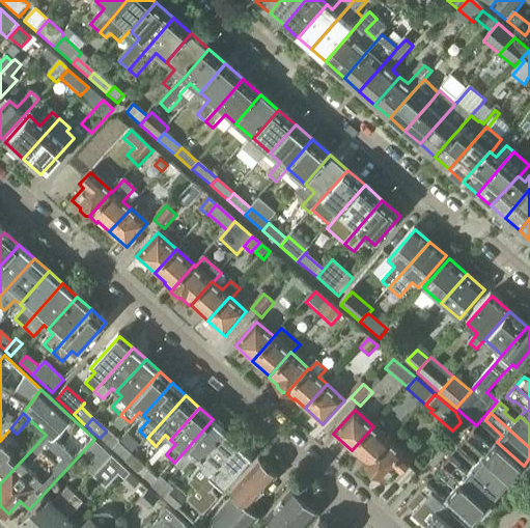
[(196,463),(225,431),(213,419),(174,463),(183,470),(192,460),(196,463)]
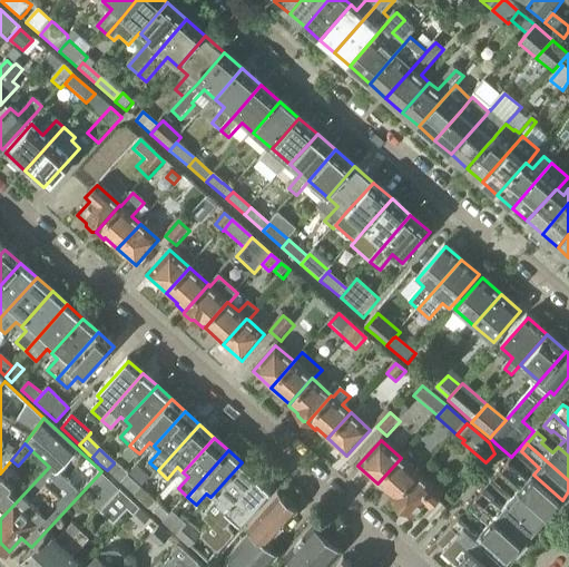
[(401,458),(378,484),(388,494),(386,495),(395,502),(420,475),(401,458)]
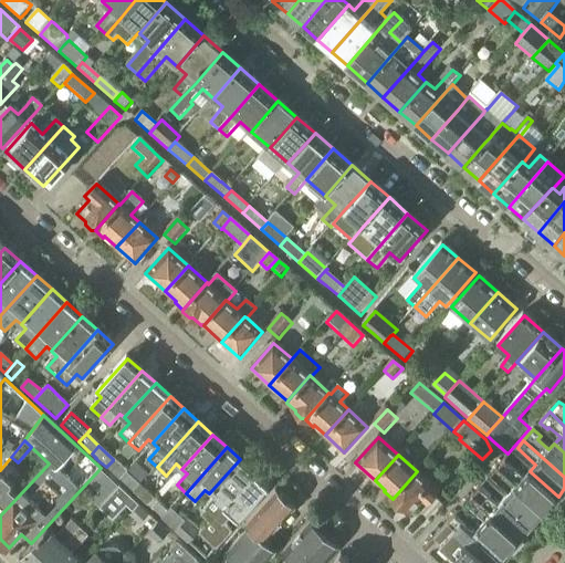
[(116,477),(119,480),(127,471),(113,459),(113,460),(106,467),(116,477)]
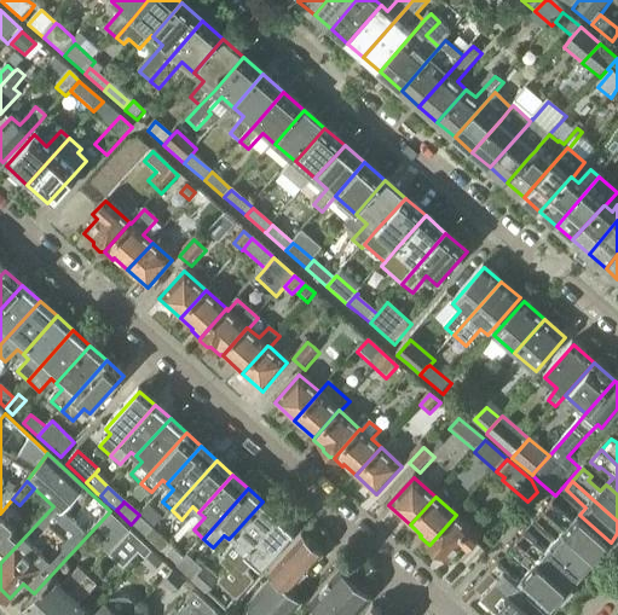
[(229,572),(234,566),(278,516),(263,502),(229,539),(235,544),(223,556),(225,558),(220,564),(229,572)]
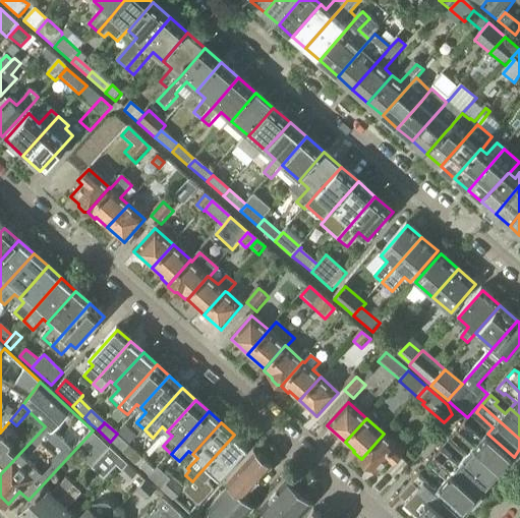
[(482,440),(473,432),(465,424),(459,432),(502,470),(514,457),(487,434),(482,440)]
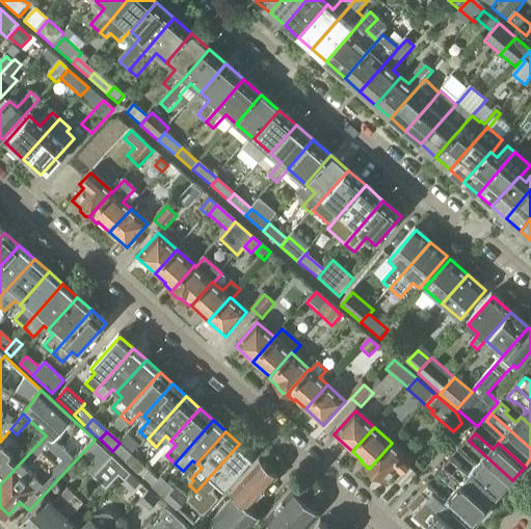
[(0,484),(18,466),(9,458),(19,449),(5,435),(0,442),(0,484)]
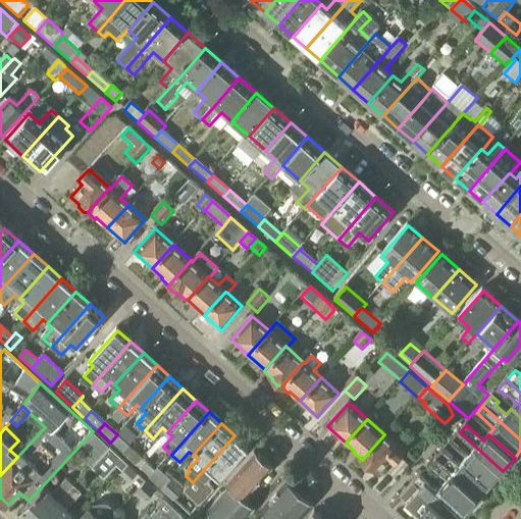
[(93,469),(111,449),(93,431),(80,446),(92,456),(86,462),(93,469)]
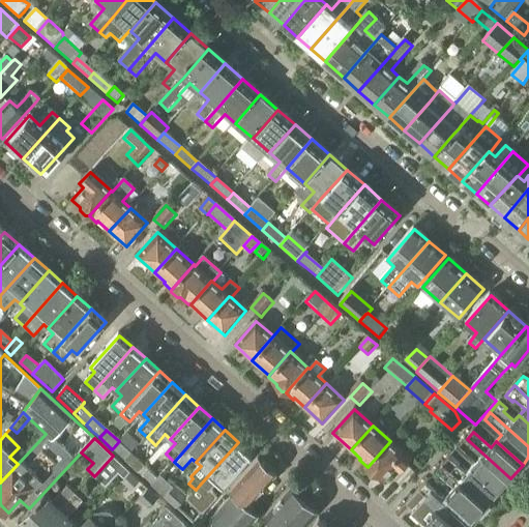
[(499,491),(510,478),(467,439),(461,445),(478,462),(473,467),(499,491)]
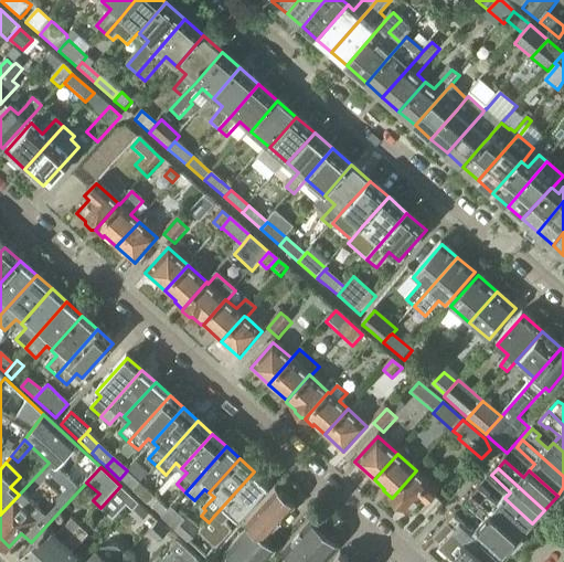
[(124,484),(134,492),(140,485),(127,473),(128,472),(127,470),(119,479),(124,484)]
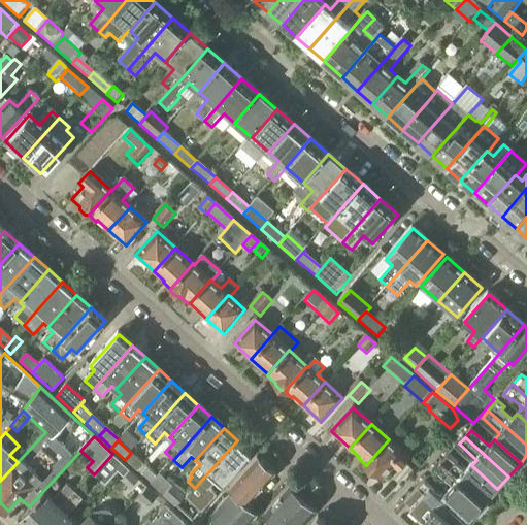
[(389,439),(366,465),(366,468),(371,472),(374,472),(383,480),(394,467),(398,471),(409,458),(389,439)]
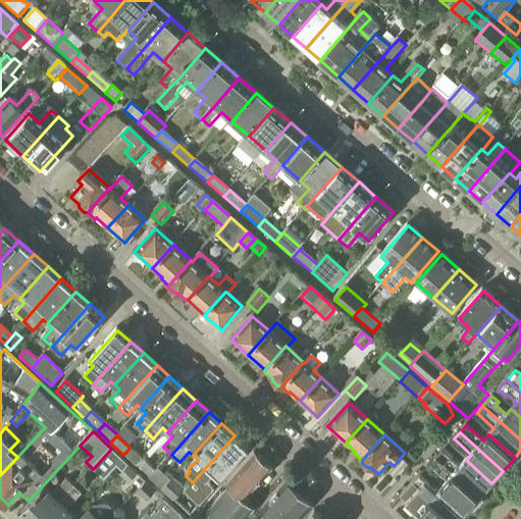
[(219,479),(248,448),(235,435),(197,477),(193,482),(193,483),(188,488),(197,497),(192,502),(200,508),(215,491),(207,484),(215,475),(219,479)]
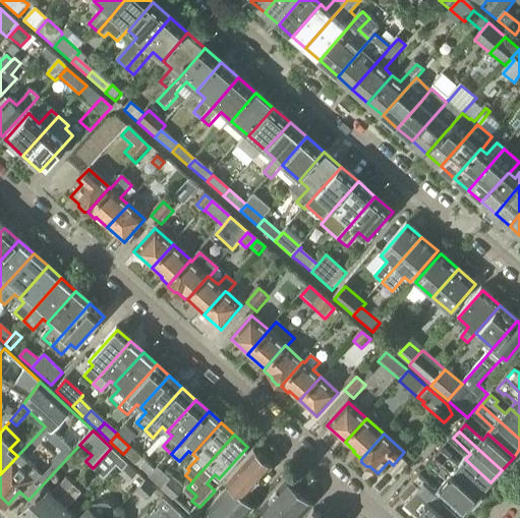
[(129,447),(123,454),(136,466),(142,459),(139,456),(129,447)]
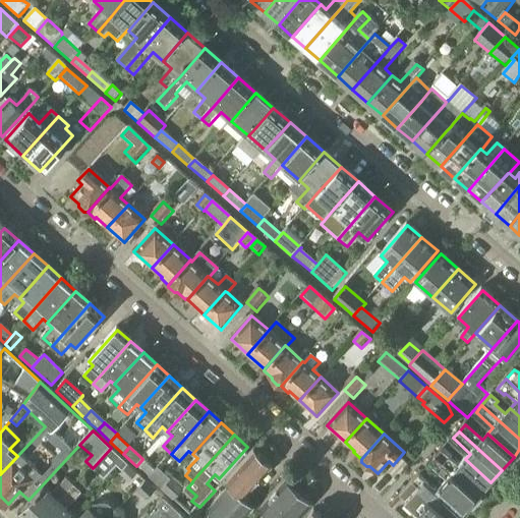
[(119,475),(129,465),(111,448),(93,468),(105,479),(114,470),(119,475)]
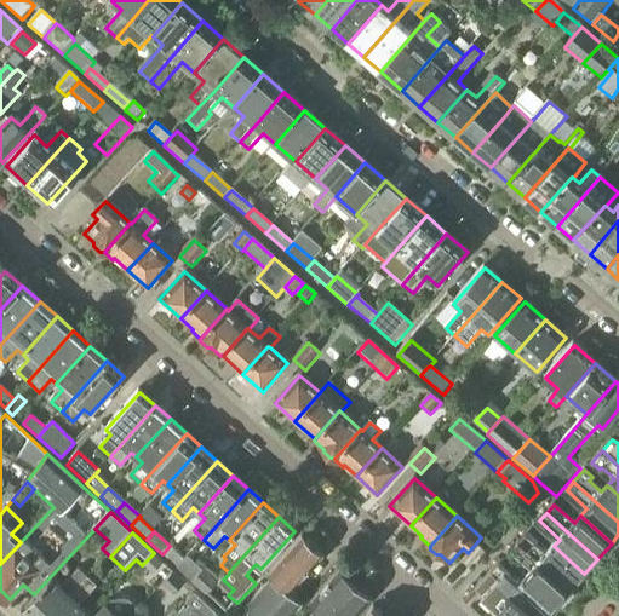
[(546,553),(537,543),(527,535),(519,543),(569,589),(584,574),(554,546),(546,553)]
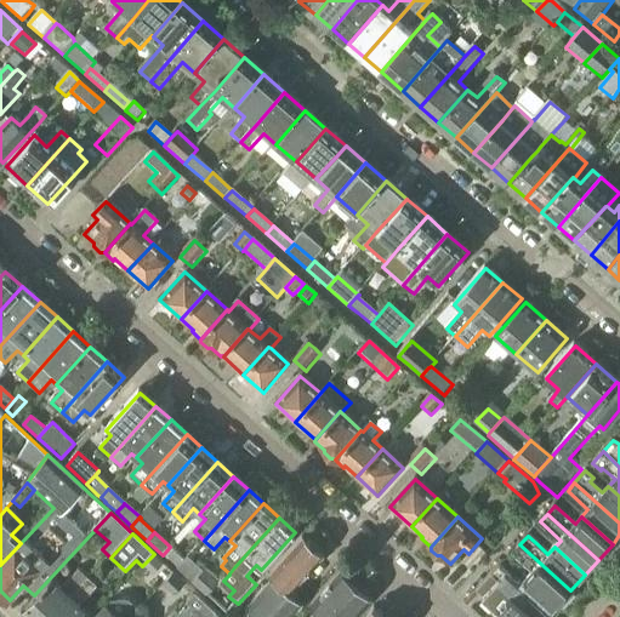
[(294,616),(305,605),(291,594),(324,558),(302,538),(269,576),(273,580),(246,609),(255,616),(294,616)]
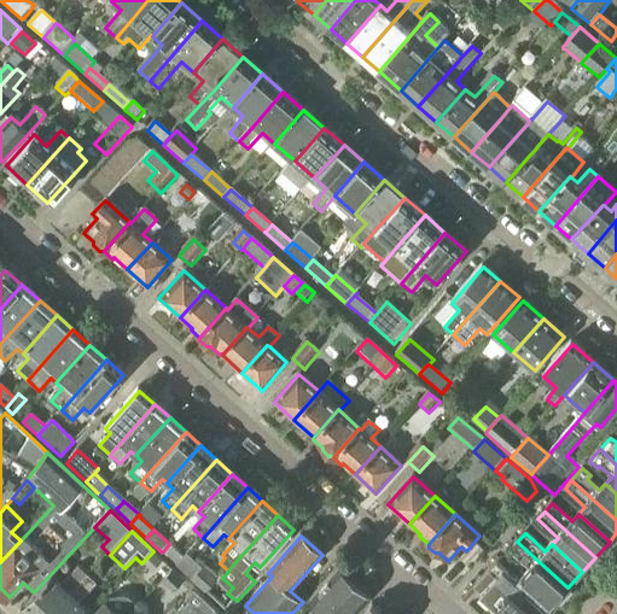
[(554,603),(568,588),(517,542),(510,550),(519,559),(530,568),(524,576),(554,603)]
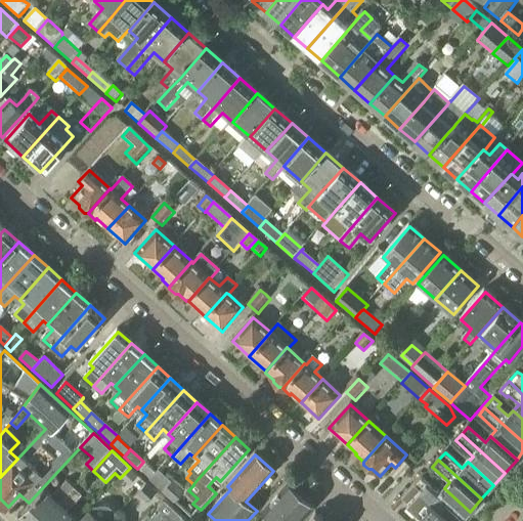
[(150,480),(157,474),(147,465),(141,472),(150,480)]
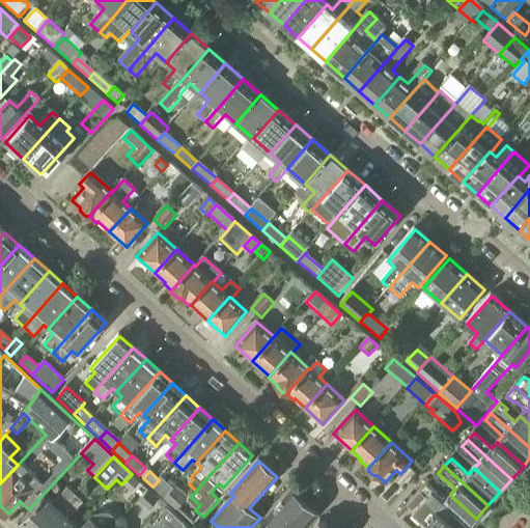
[(122,484),(114,493),(119,498),(128,490),(132,494),(141,484),(132,476),(123,484),(122,484)]
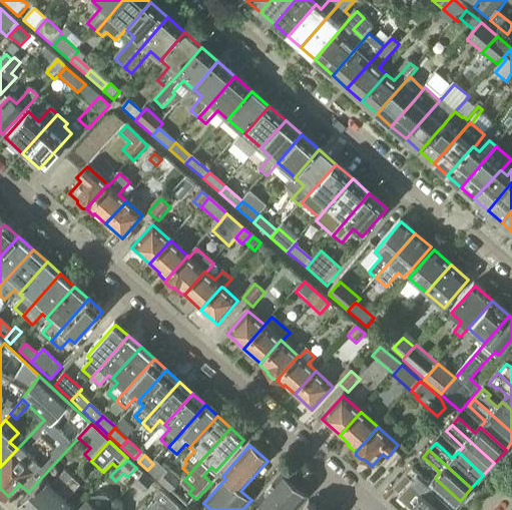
[(147,470),(156,478),(162,472),(153,464),(147,470)]
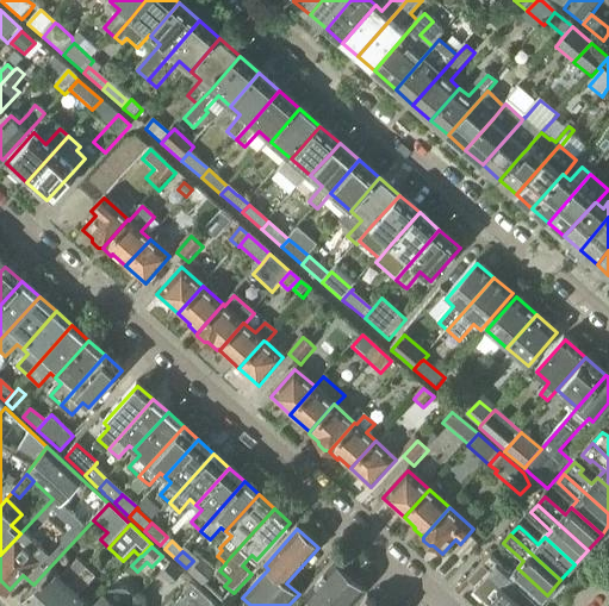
[(536,605),(547,595),(517,568),(510,575),(491,556),(483,566),(528,605),(536,605)]
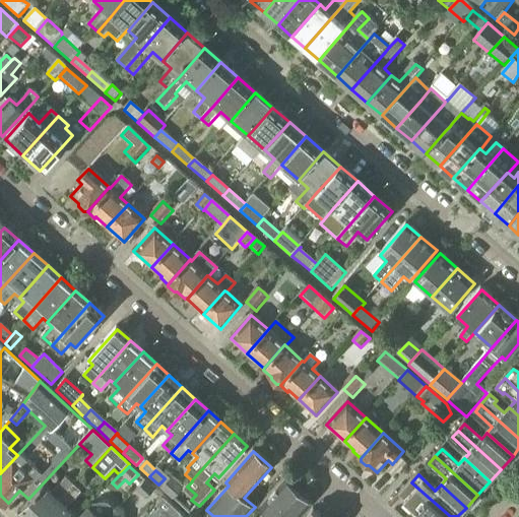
[(174,501),(175,500),(185,489),(172,477),(161,491),(174,501)]
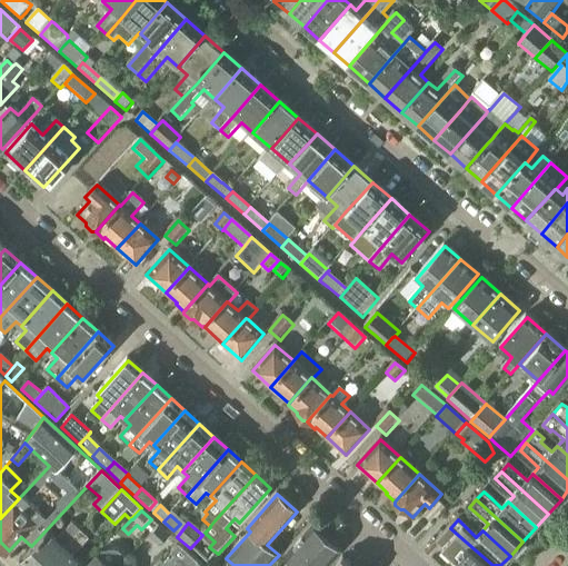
[(49,565),(81,533),(73,525),(58,542),(49,533),(21,563),(23,565),(49,565)]
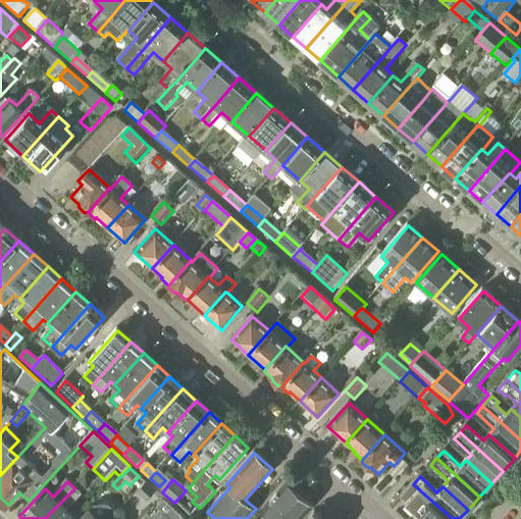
[(276,518),(300,494),(285,481),(262,508),(267,513),(263,518),(276,518)]
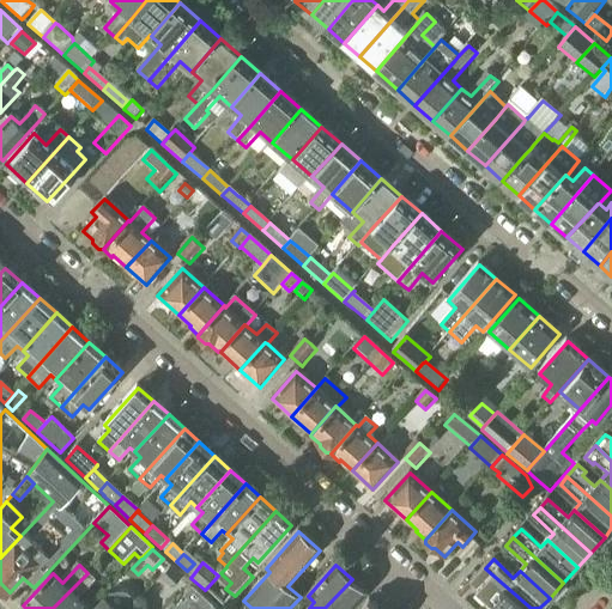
[(161,579),(173,590),(186,577),(174,566),(161,579)]
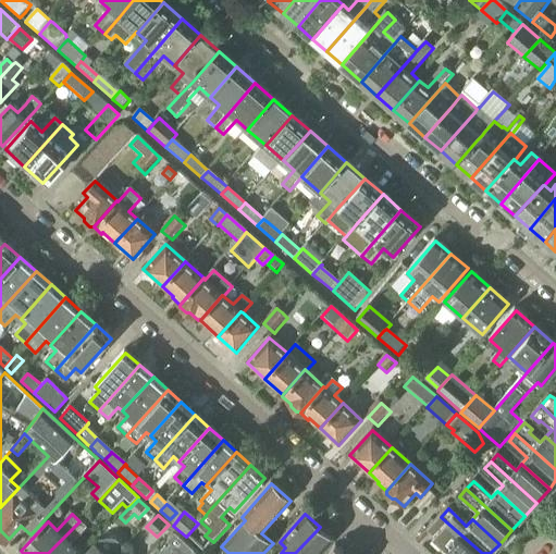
[(482,553),(441,517),(428,530),(436,538),(433,541),(442,550),(445,546),(453,553),(482,553)]
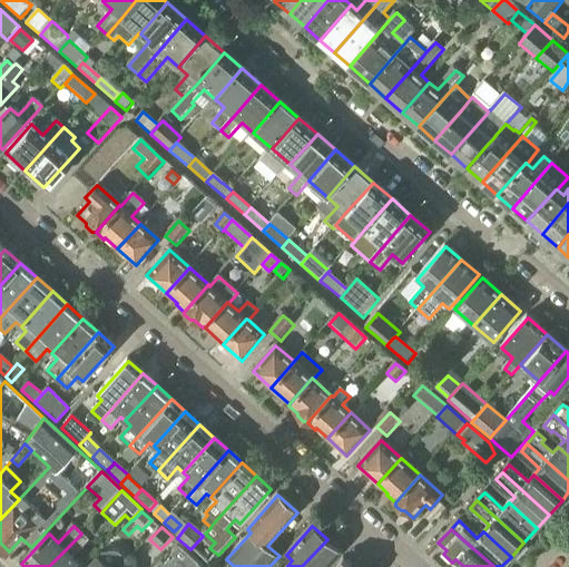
[(81,534),(49,566),(84,566),(75,558),(89,541),(81,534)]
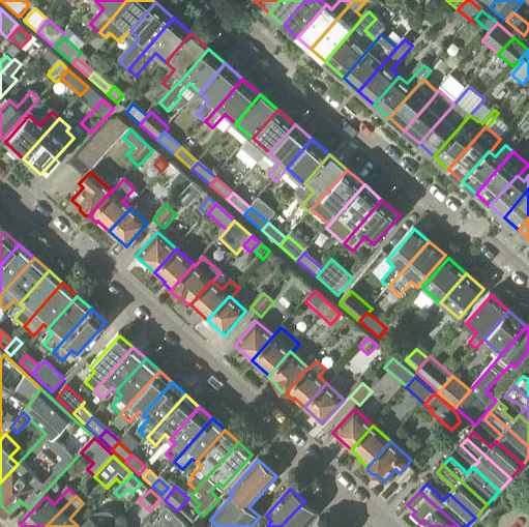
[(306,526),(318,514),(304,501),(281,526),(306,526)]
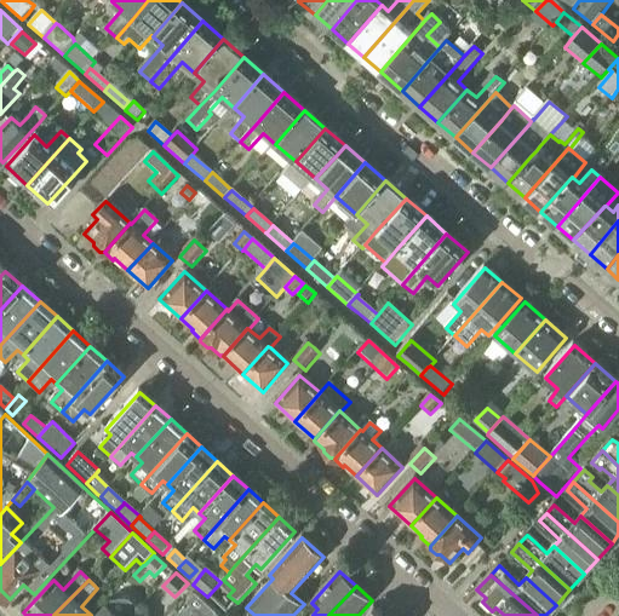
[(135,615),(141,610),(131,600),(122,599),(113,602),(99,615),(135,615)]
